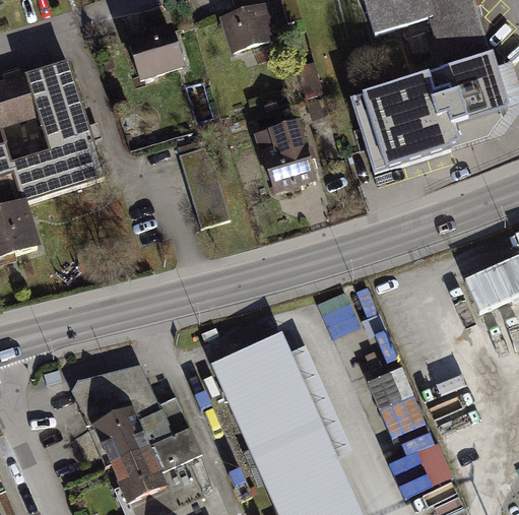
[(442,66),(488,52),(473,5),(471,0),(362,0),(372,36),(427,18),(442,66)]
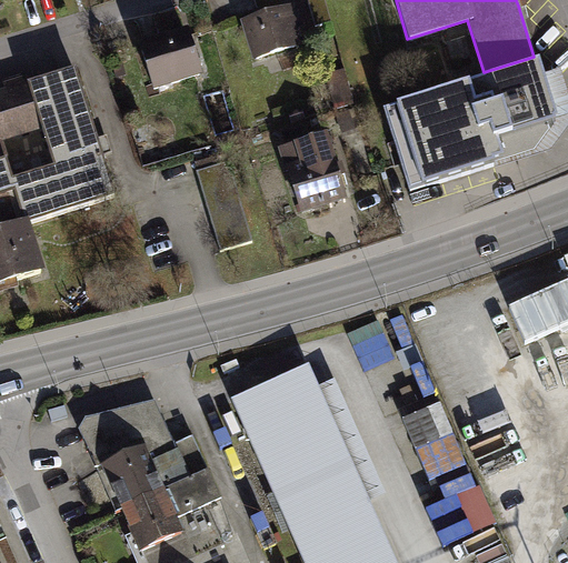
[(308,49),(295,9),(243,24),(256,66),(308,49)]
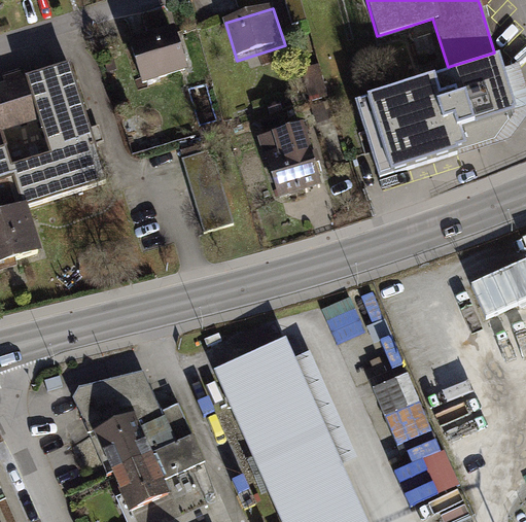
[(185,75),(173,34),(127,47),(139,89),(185,75)]
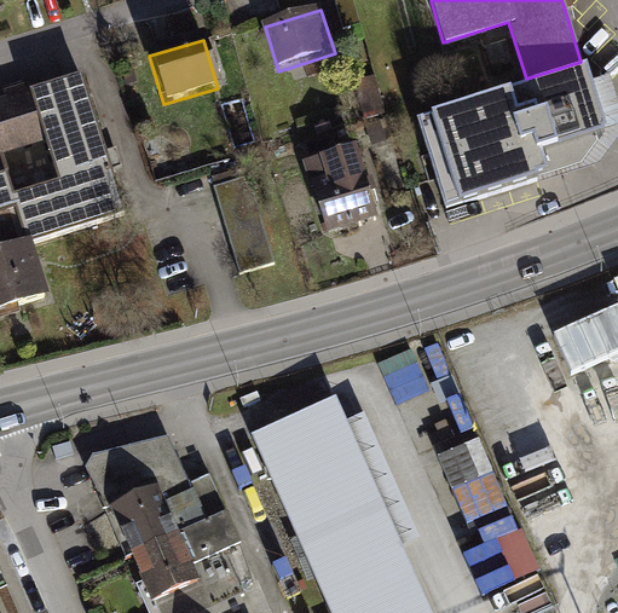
[(581,62),(526,79),(415,115),(444,206),(535,175),(581,161),(606,128),(585,61),(581,62)]
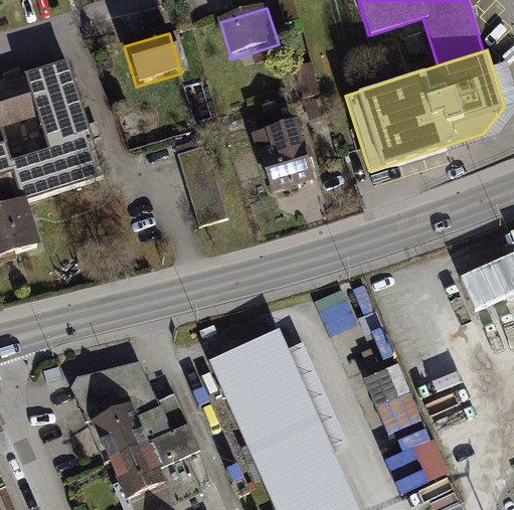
[(22,199),(103,174),(67,59),(0,80),(0,253),(36,242),(22,199)]
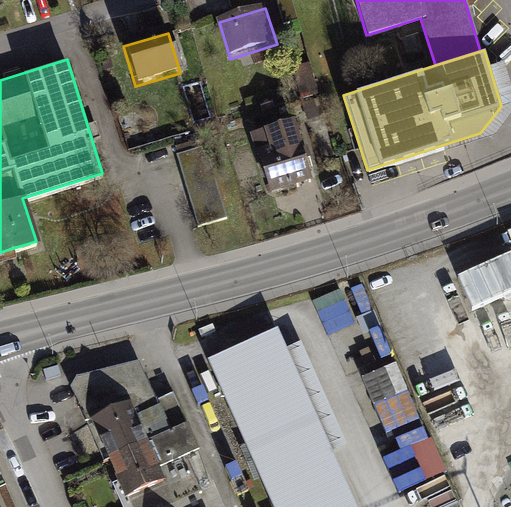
[(310,178),(292,118),(252,130),(270,190),(310,178)]
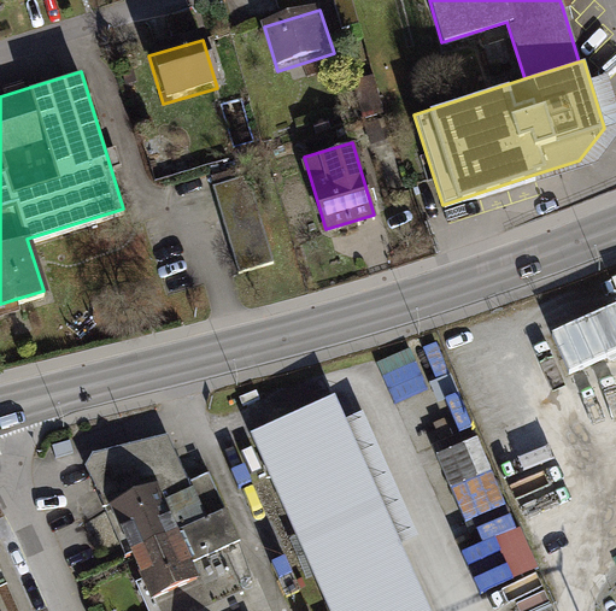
[(271,254),(248,170),(212,180),(235,264),(271,254)]
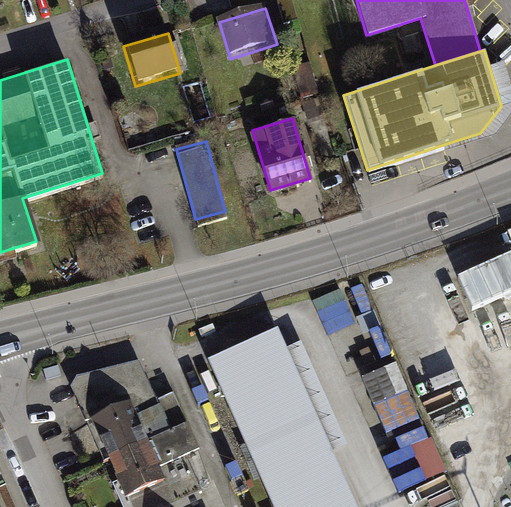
[(510,251),(486,263),(458,275),(470,304),(510,286),(510,251)]
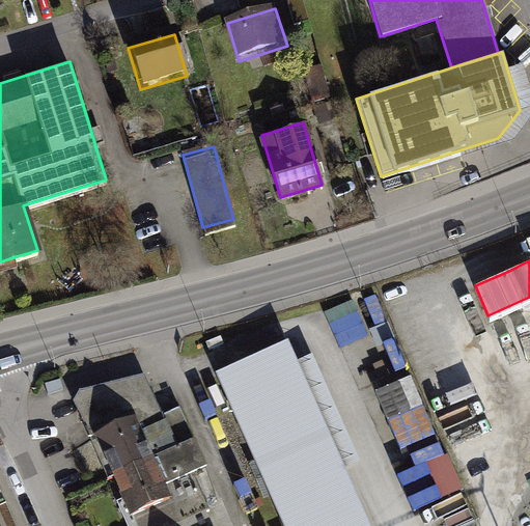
[(365,525),(313,407),(284,340),(216,370),(283,525),(365,525)]
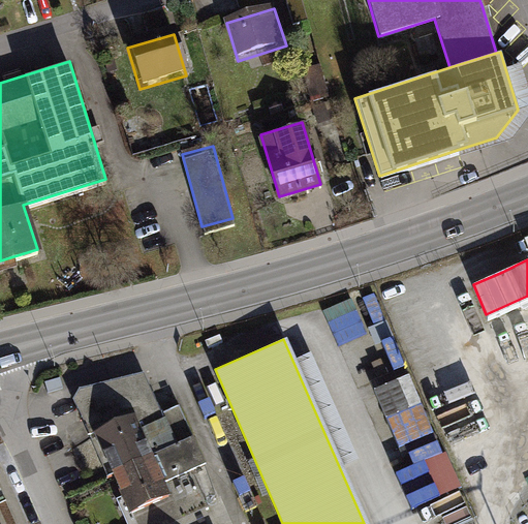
[(135,371),(69,390),(126,523),(183,523),(180,516),(205,505),(188,467),(200,462),(176,403),(153,412),(135,371)]
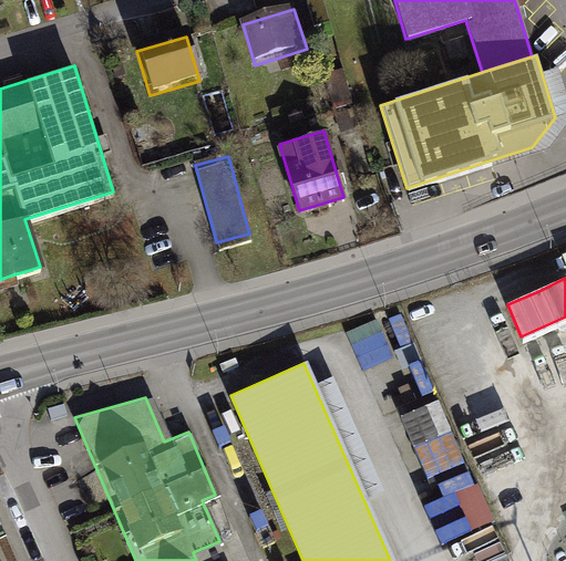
[(492,511),(441,398),(407,414),(446,499),(456,494),(470,521),(492,511)]
